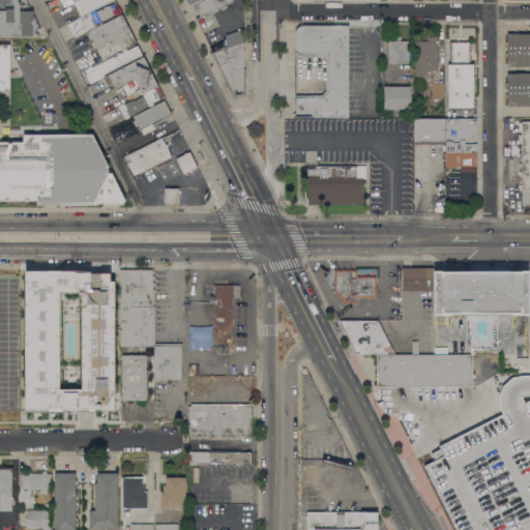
[(0,35),(0,0),(18,0),(20,3),(20,4),(25,4),(27,3),(31,10),(33,10),(33,18),(39,28),(35,30),(38,35),(0,35)]
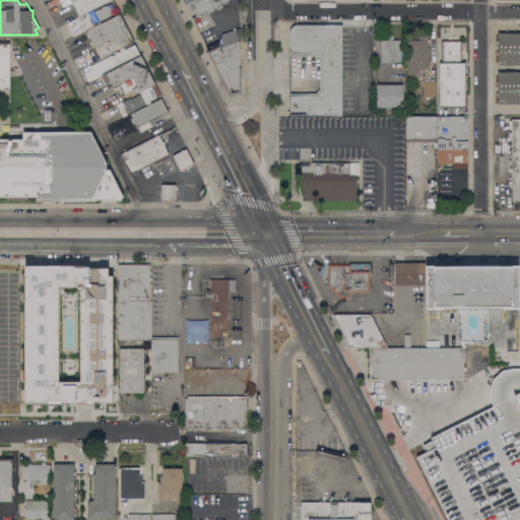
[(80,16),(73,3),(78,0),(111,0),(93,9),(93,10),(80,16)]
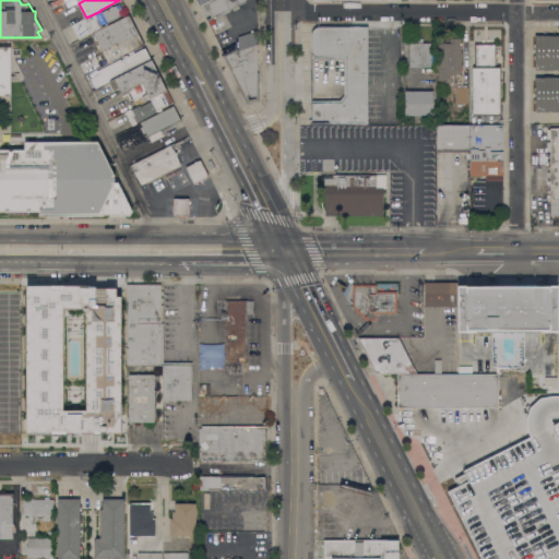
[(244,0),(238,3),(239,4),(238,4),(239,7),(233,10),(232,8),(207,21),(200,6),(201,4),(210,0),(244,0)]
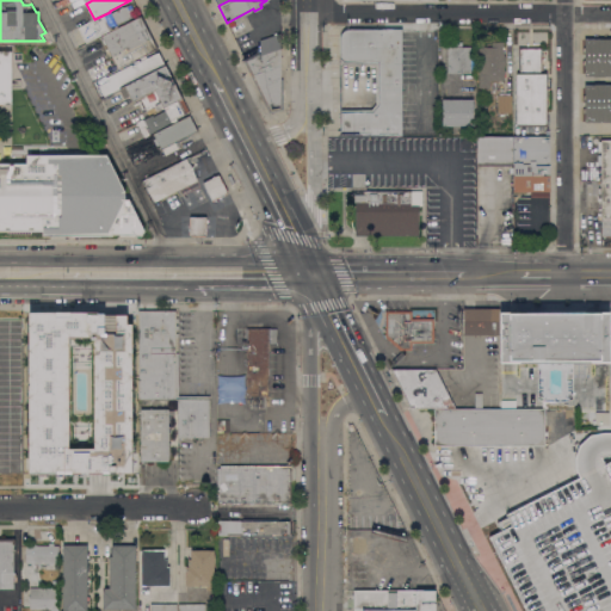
[(111,13),(124,7),(130,5),(135,14),(128,18),(129,19),(117,25),(118,28),(111,30),(86,42),(78,28),(94,19),(110,12),(111,13)]
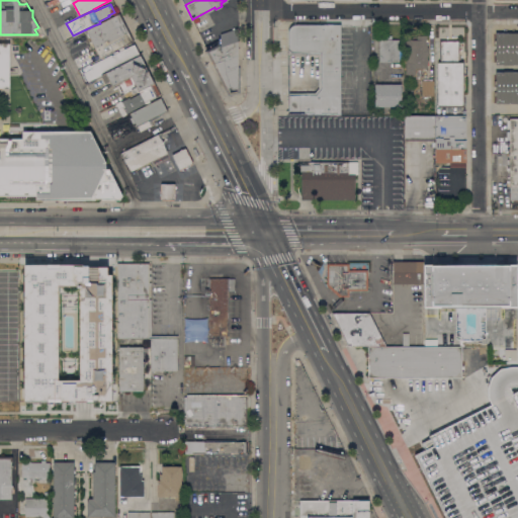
[(86,30),(119,14),(133,41),(99,58),(86,30)]
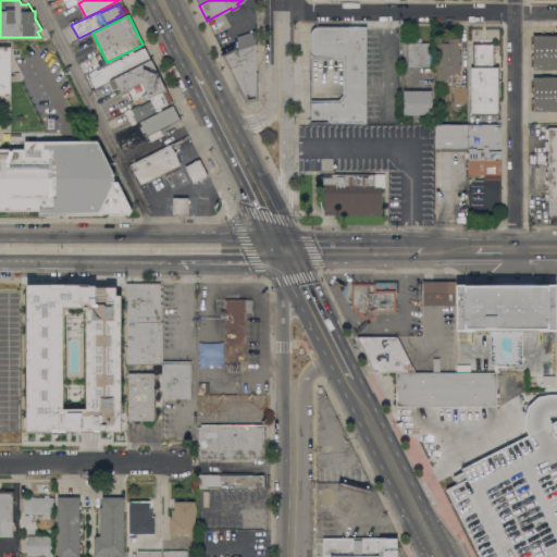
[(367,124),(310,123),(310,100),(338,100),(343,95),(343,59),(313,59),(310,61),(310,34),(311,31),(313,27),(316,26),(367,27),(367,91),(367,124)]
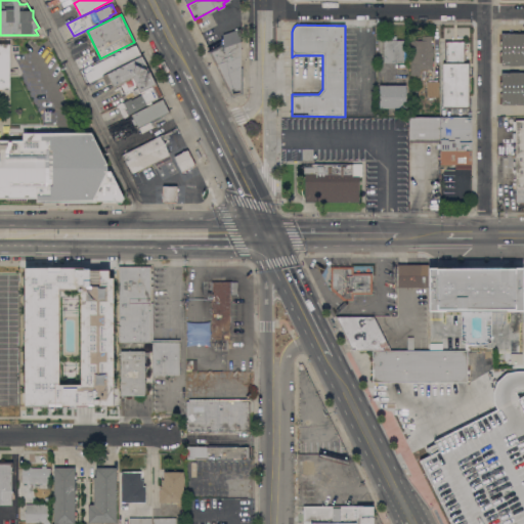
[(396,36),(396,40),(403,40),(403,62),(384,62),(384,36),(396,36)]
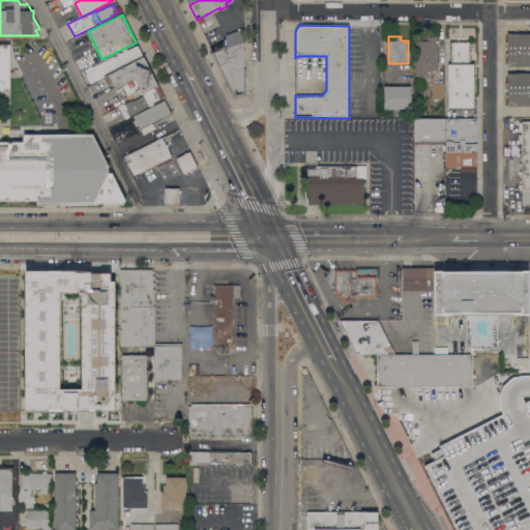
[(438,48),(439,48),(439,58),(438,58),(437,61),(439,61),(439,64),(438,64),(438,70),(434,70),(434,80),(415,80),(415,60),(419,60),(419,40),(427,40),(427,36),(438,36),(438,48)]
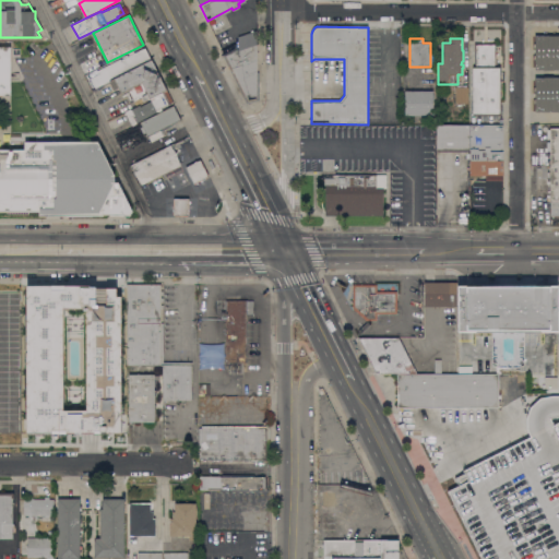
[(500,116),(473,116),(473,68),(474,68),(474,44),(496,44),(496,67),(500,67),(500,116)]
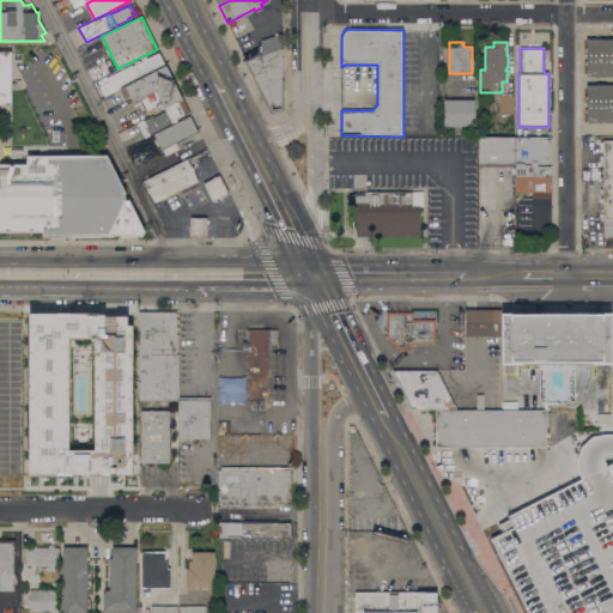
[(612,110),(607,110),(607,111),(590,111),(590,85),(588,85),(588,52),(592,52),(592,48),(599,48),(599,52),(607,52),(608,49),(612,49),(612,52),(612,110)]
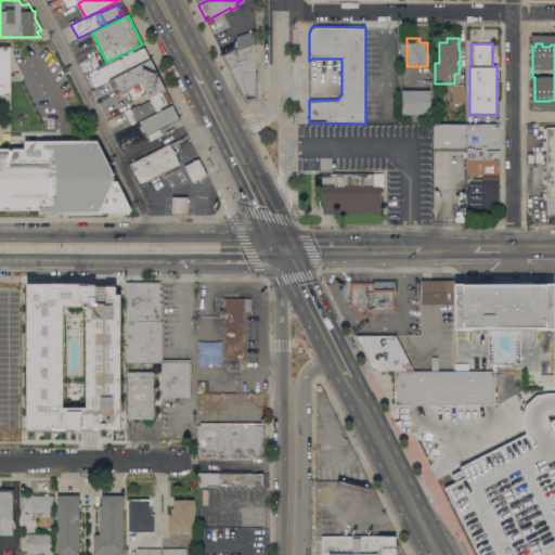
[(255,44),(255,72),(257,72),(257,100),(245,103),(222,55),(255,44)]
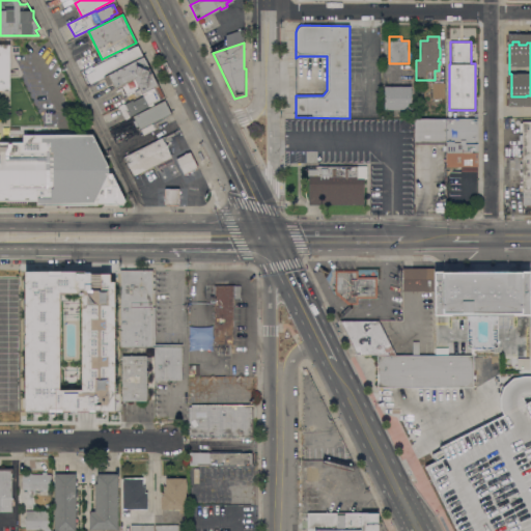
[(0,45),(10,45),(10,90),(0,90),(0,45)]
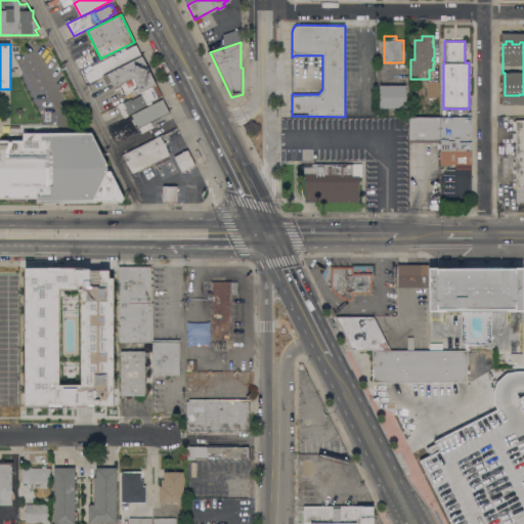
[(102,76),(96,79),(91,70),(96,67),(95,64),(121,52),(120,50),(125,47),(126,49),(136,45),(141,56),(102,76)]
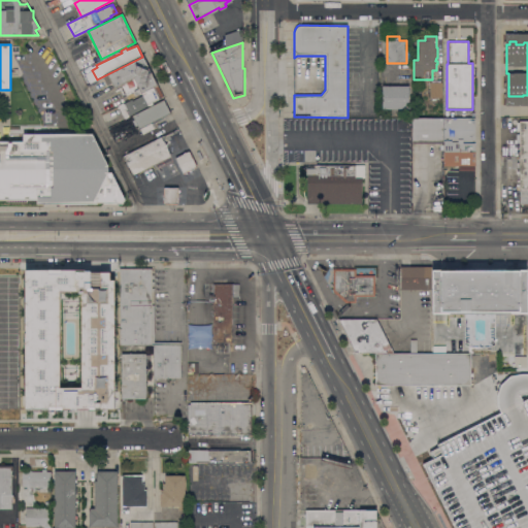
[(142,57),(157,85),(141,93),(134,78),(114,88),(112,83),(107,85),(103,76),(142,57)]
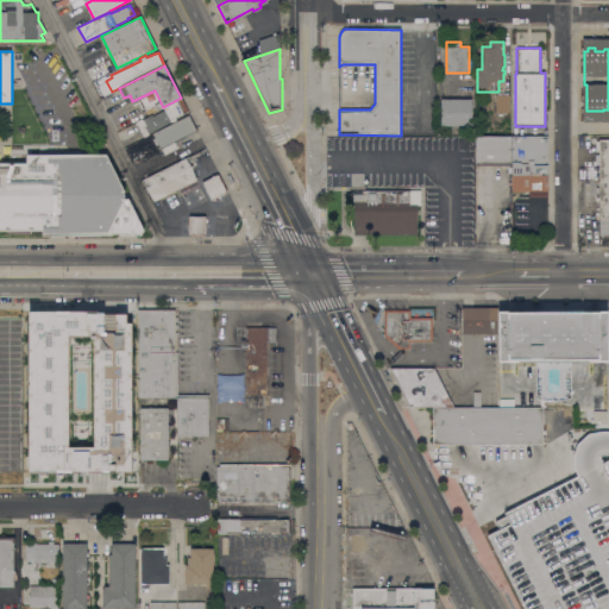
[(509,95),(509,113),(496,112),(496,95),(509,95)]
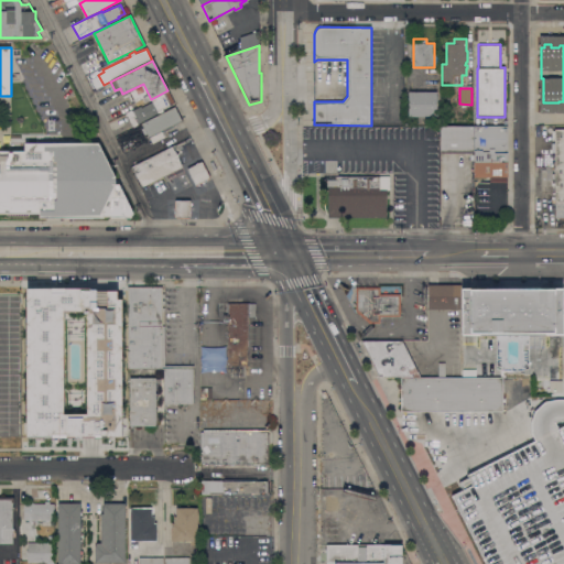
[(169,93),(171,91),(173,97),(171,98),(172,99),(174,98),(175,100),(173,101),(174,104),(162,109),(163,111),(161,114),(160,112),(138,123),(138,125),(133,127),(126,112),(131,110),(132,110),(141,106),(141,107),(152,101),(151,99),(167,90),(169,93)]
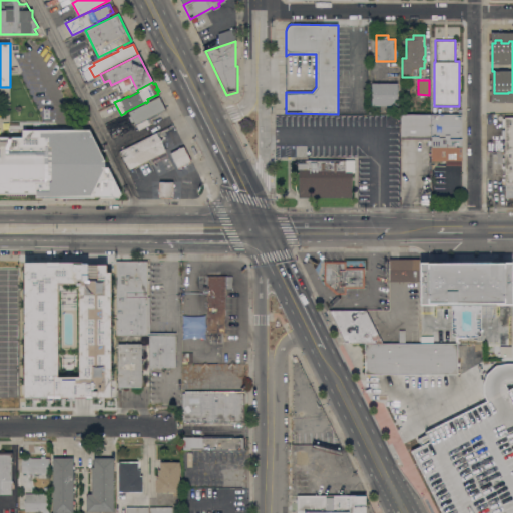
[(398,83),(398,105),(372,105),(372,83),(398,83)]
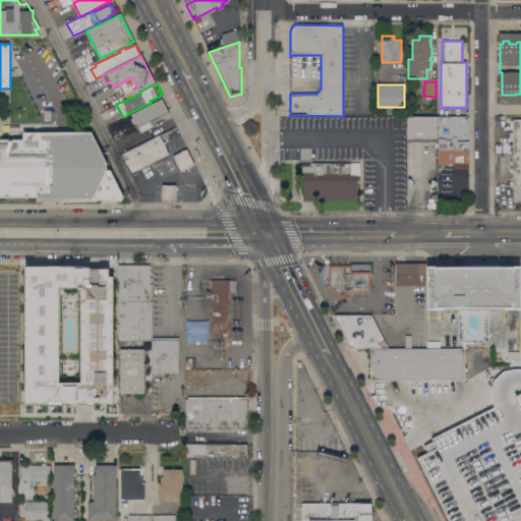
[(138,127),(137,126),(135,123),(132,124),(128,115),(161,98),(168,111),(161,115),(162,115),(138,127)]
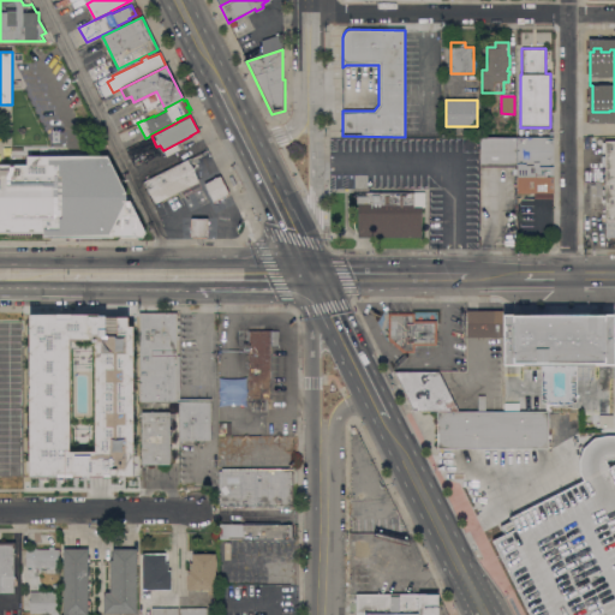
[(193,142),(167,156),(163,150),(191,136),(193,142)]
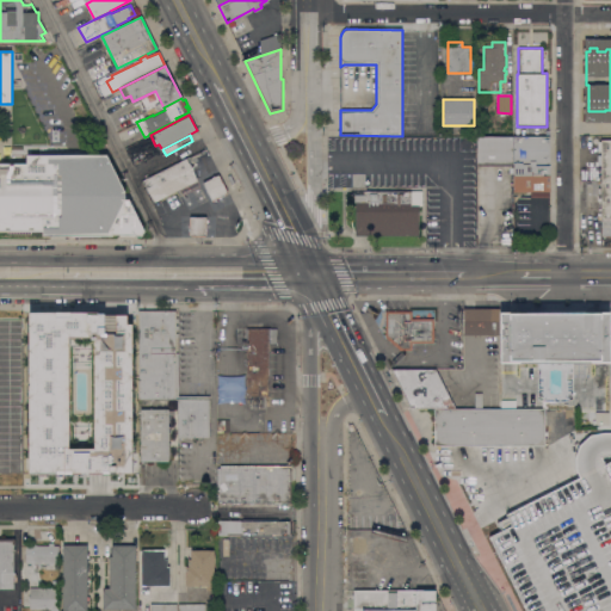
[(476,166),(476,136),(513,136),(513,166),(476,166)]
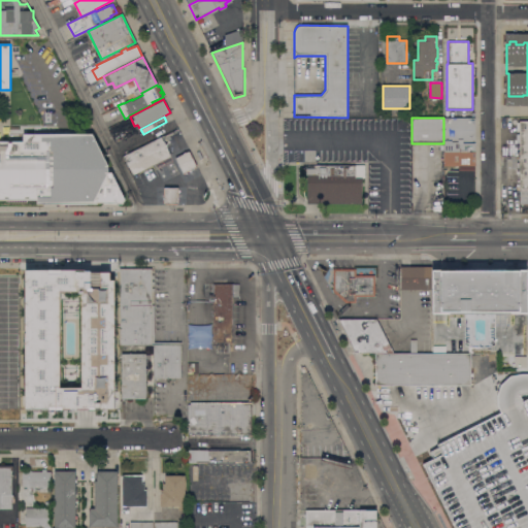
[(441,162),(441,145),(443,145),(443,143),(443,118),(474,118),(474,142),(475,165),(443,165),(443,162),(441,162)]
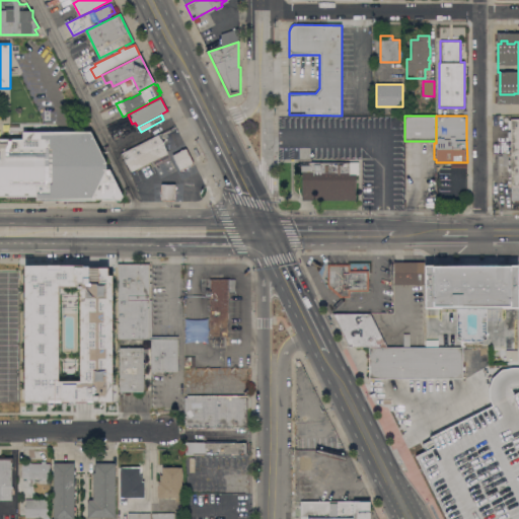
[(518,200),(518,118),(510,118),(508,200),(518,200)]
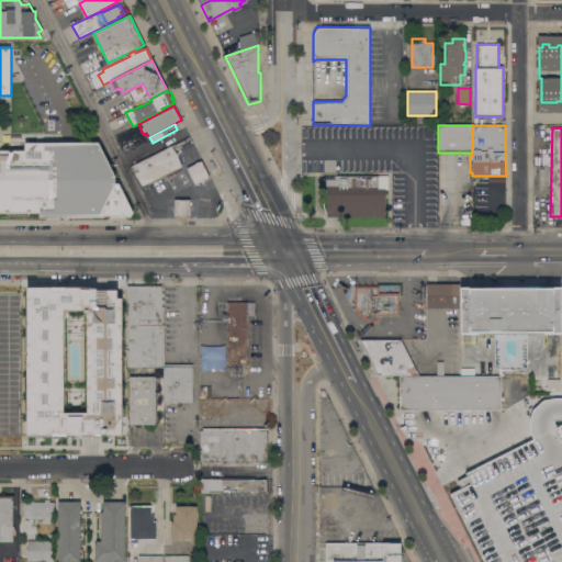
[(0,146),(2,146),(2,150),(24,150),(24,144),(99,143),(115,177),(115,183),(119,183),(133,212),(131,217),(125,217),(123,215),(103,215),(103,216),(0,216),(0,146)]
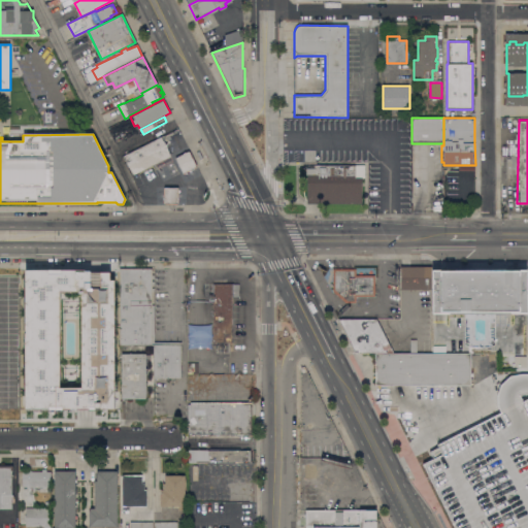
[(133,174),(124,156),(161,137),(170,156),(133,174)]
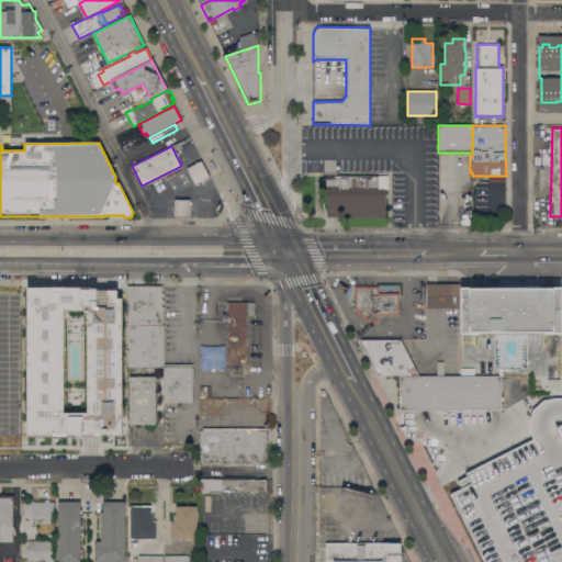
[(201,161),(210,178),(194,184),(187,168),(201,161)]
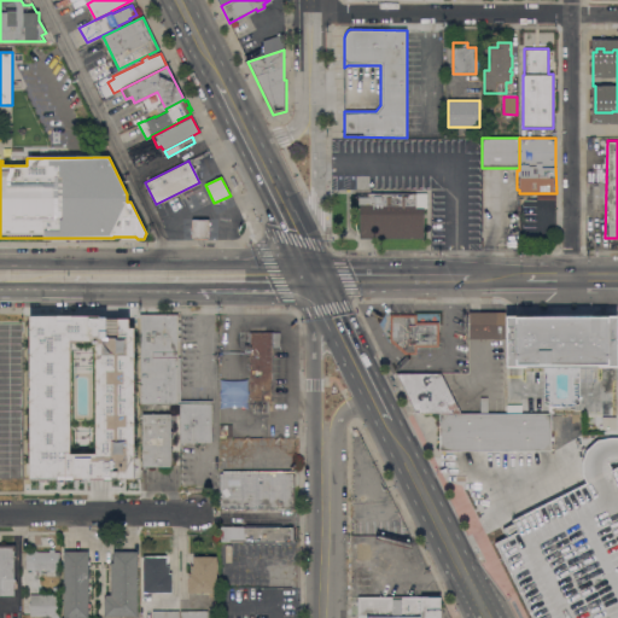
[(360,238),(360,204),(359,204),(359,197),(371,197),(371,193),(426,193),(426,208),(424,208),(424,238),(360,238)]
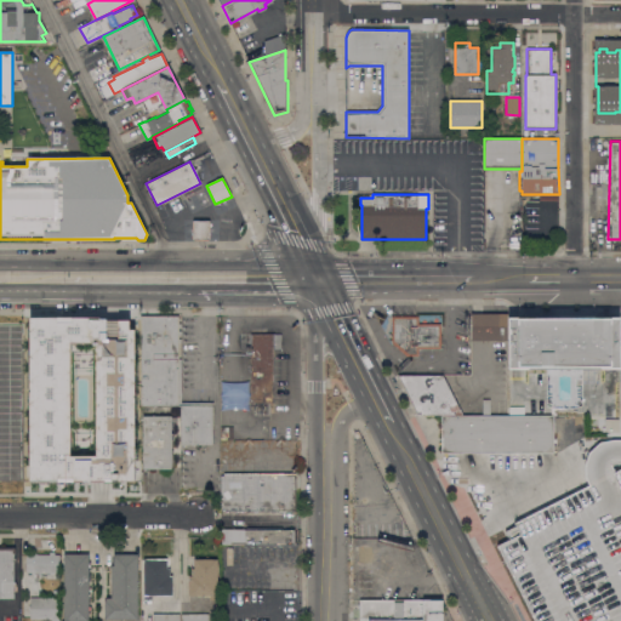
[(210,221),(209,239),(193,239),(193,221),(210,221)]
